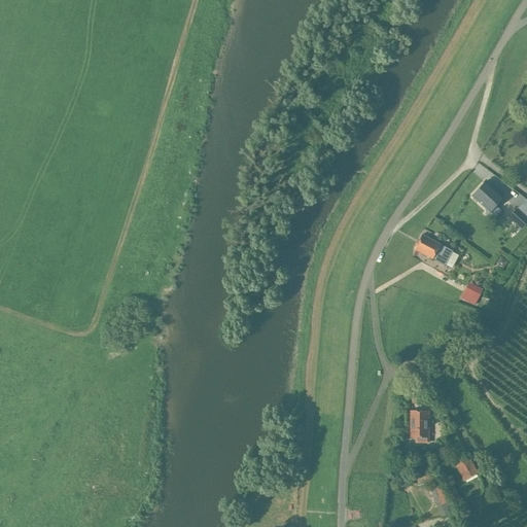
[(503,198),(486,181),(472,197),(490,212),(503,198)]
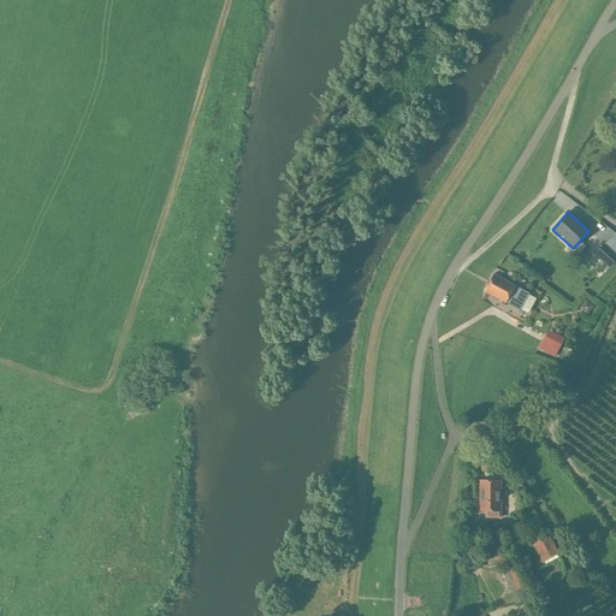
[(615,261),(615,255),(604,244),(596,253),(610,267),(615,261)]
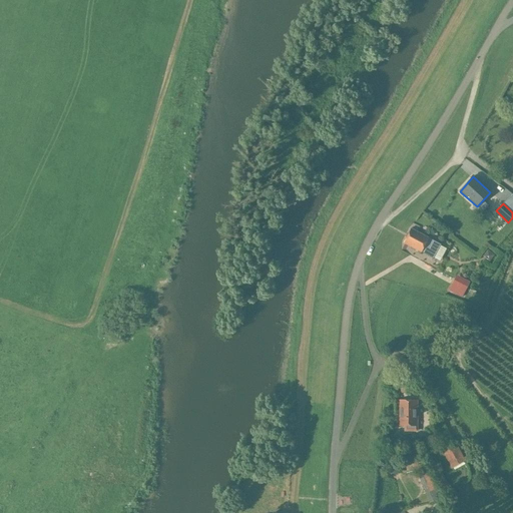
[(411,228),(403,242),(433,259),(441,244),(411,228)]
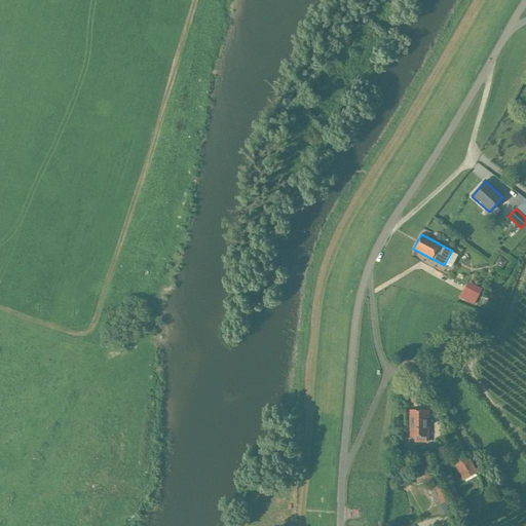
[(506,261),(499,256),(494,263),(501,268),(506,261)]
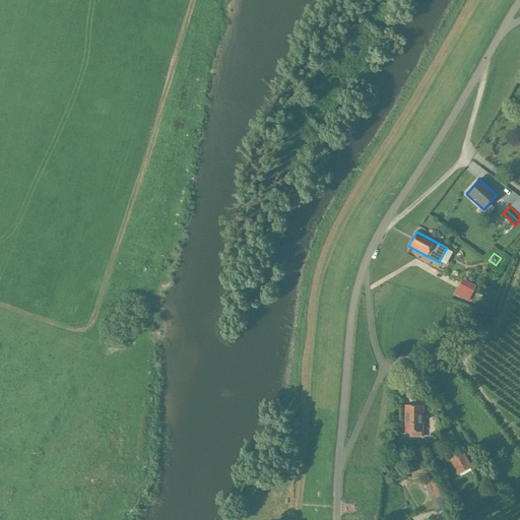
[(476,285),(462,278),(457,288),(471,296),(476,285)]
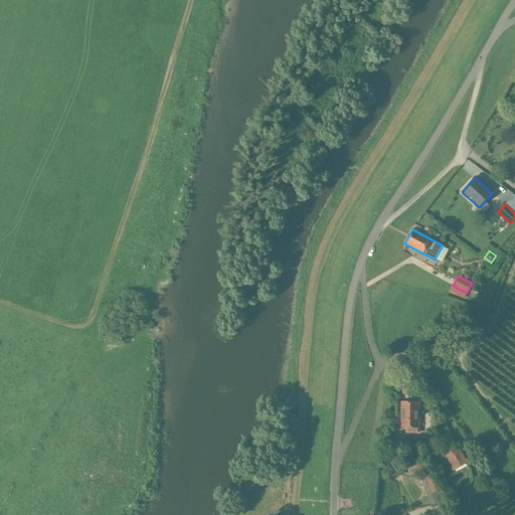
[(416,378),(403,377),(402,394),(415,395),(416,378)]
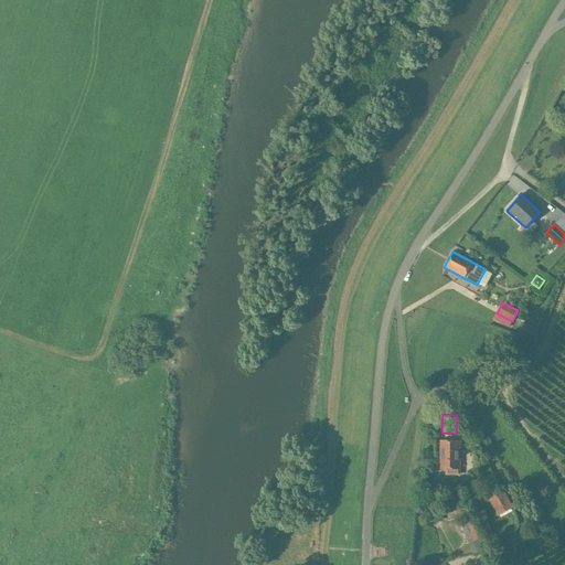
[(459,441),(439,440),(439,469),(446,469),(446,475),(459,475),(459,441)]
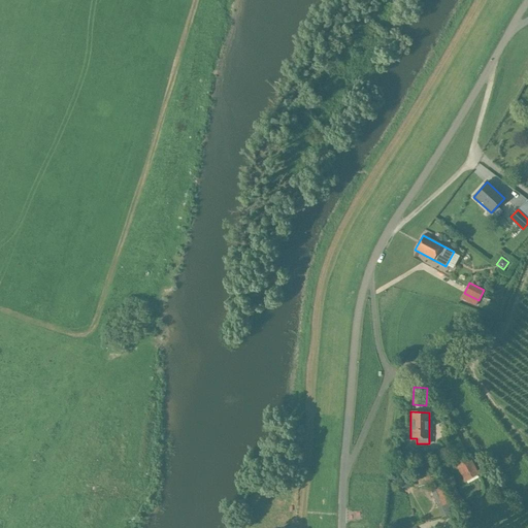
[(480,473),(468,455),(455,463),(466,482),(480,473)]
